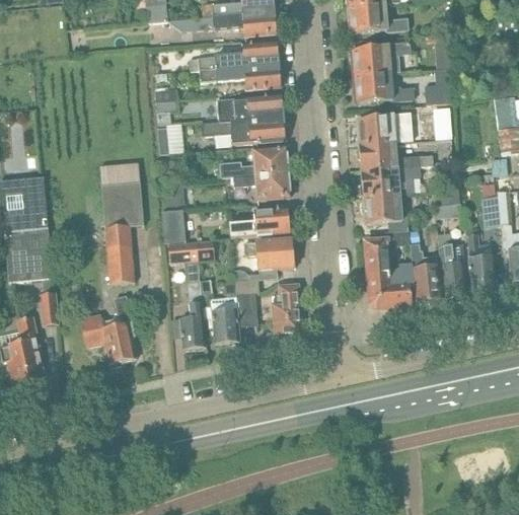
[(145,0),(146,6),(148,22),(168,20),(166,0),(145,0)]
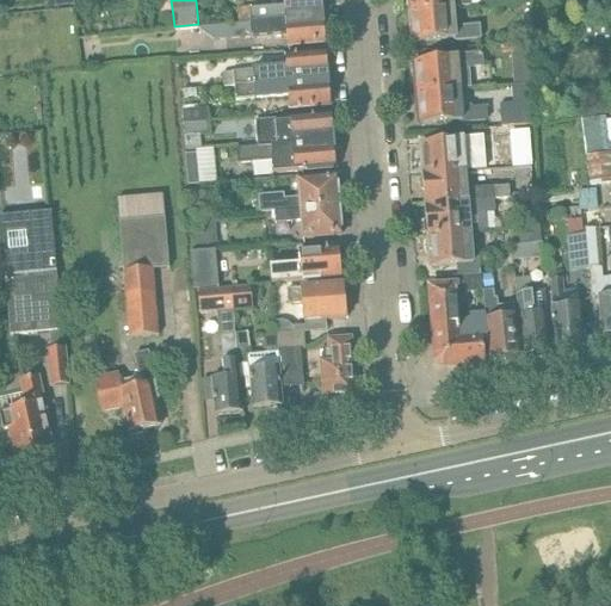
[(252,19),(323,13),(322,0),(284,0),(284,2),(251,5),(252,19)]
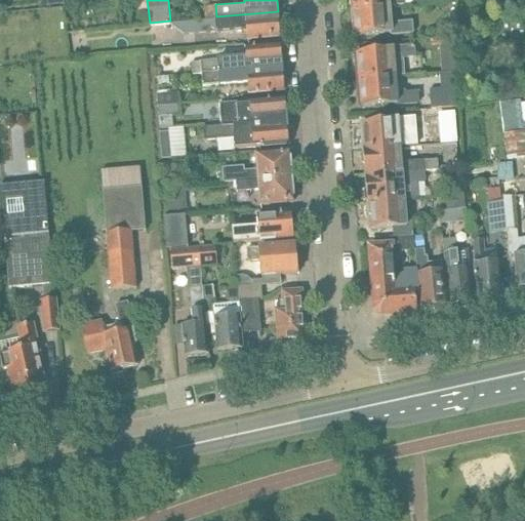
[(392,23),(390,2),(353,5),(354,23),(355,23),(356,33),(392,30),(392,31),(412,29),(411,17),(398,18),(399,22),(392,23)]
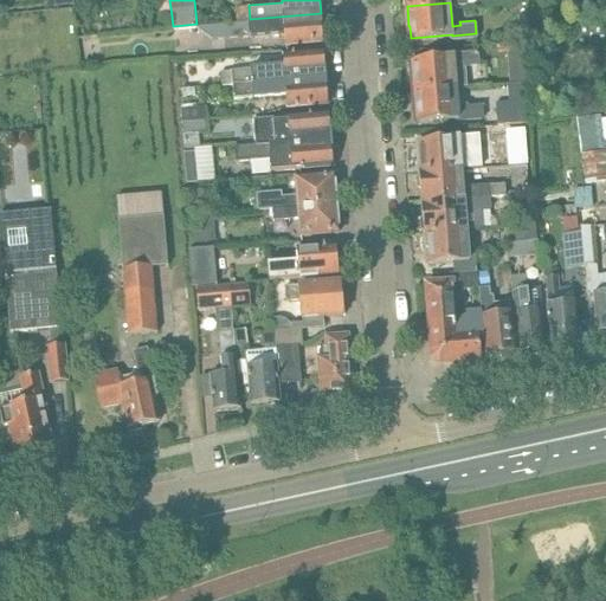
[(321,13),(250,19),(223,20),(223,32),(284,27),(285,41),(322,39),(321,13)]
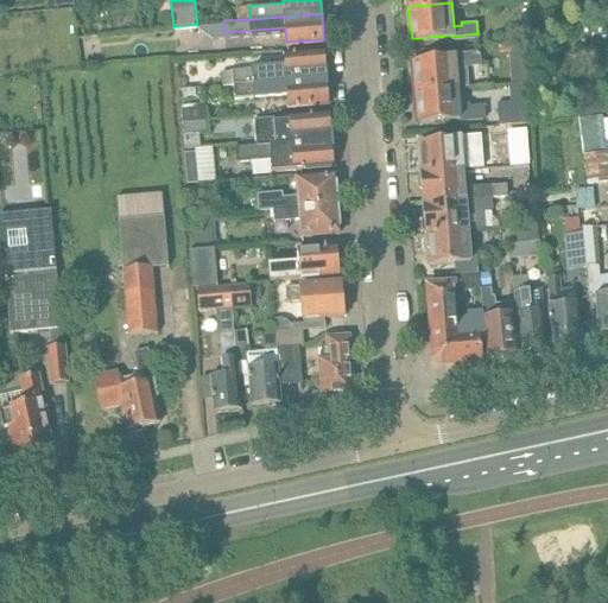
[(233,82),(327,75),(324,48),(284,51),(284,63),(232,68),(233,82)]
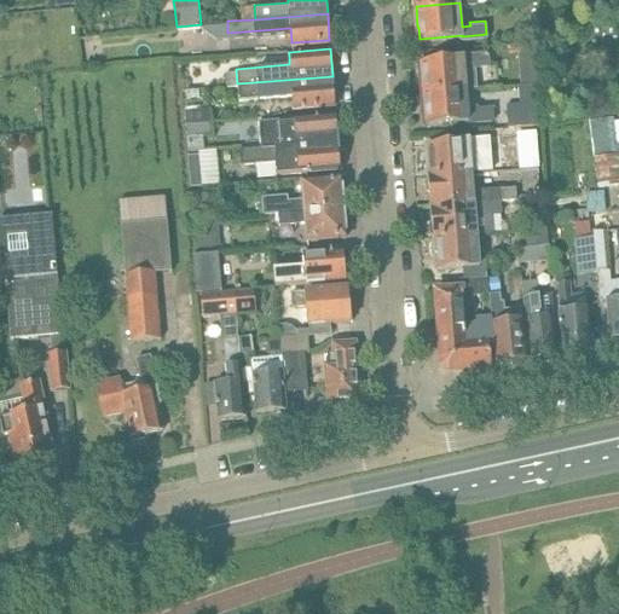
[(422,90),(467,86),(464,59),(473,59),(473,64),(487,63),(487,51),(463,52),(463,54),(421,57),(422,69),(421,69),(422,90)]
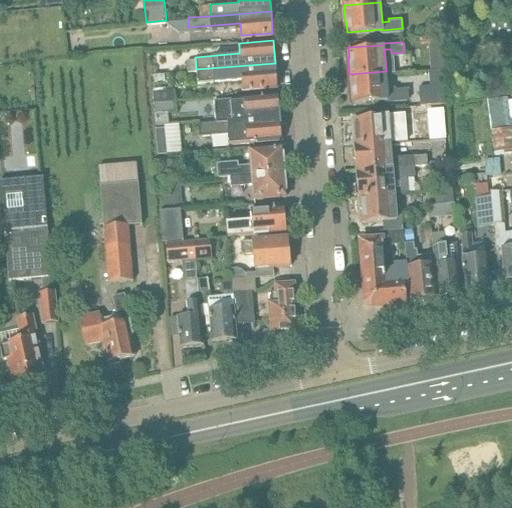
[(443,56),(430,57),(431,67),(443,66),(443,56)]
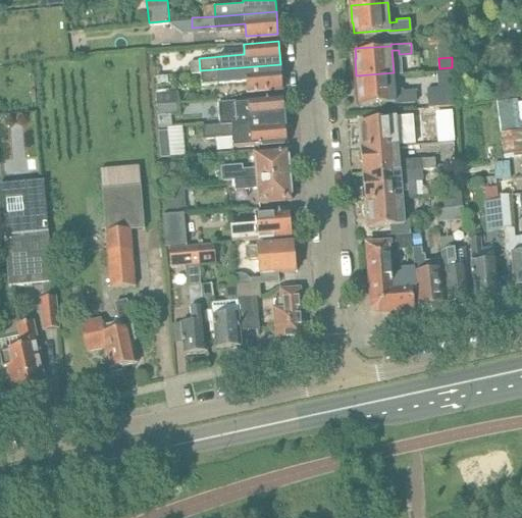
[(280,64),(200,70),(201,82),(247,78),(248,90),(282,87),(280,64)]
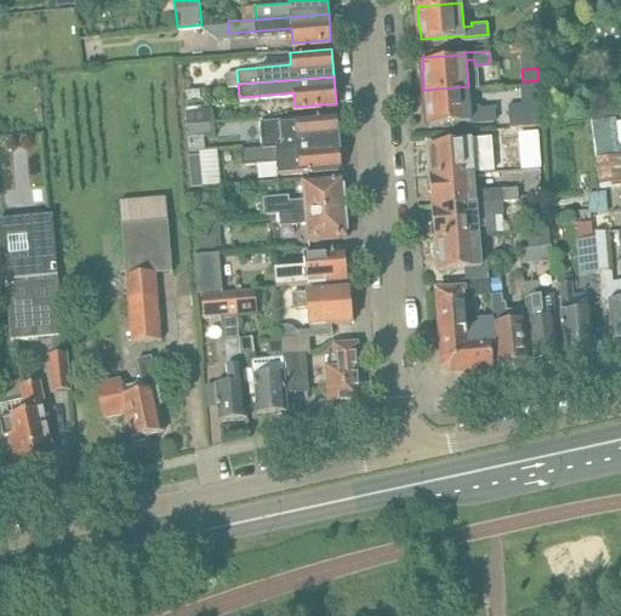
[(468,86),(423,90),(426,110),(427,109),(428,121),(469,118),(469,119),(494,118),(493,104),(477,106),(478,109),(469,110),(468,86)]
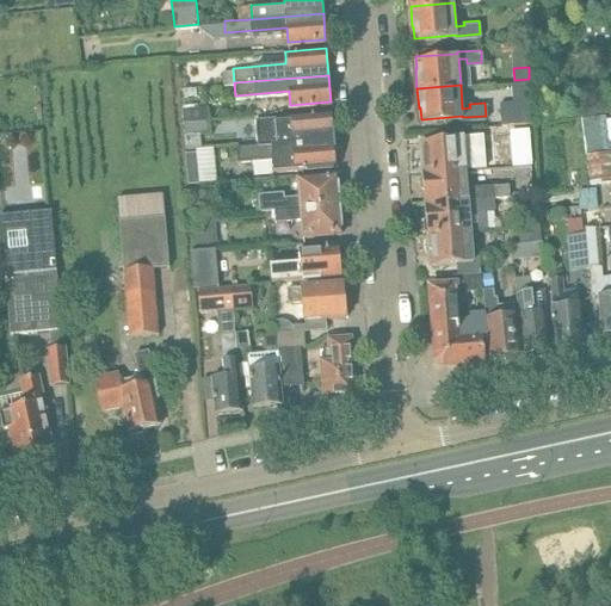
[(530,118),(528,99),(503,101),(504,121),(530,118)]
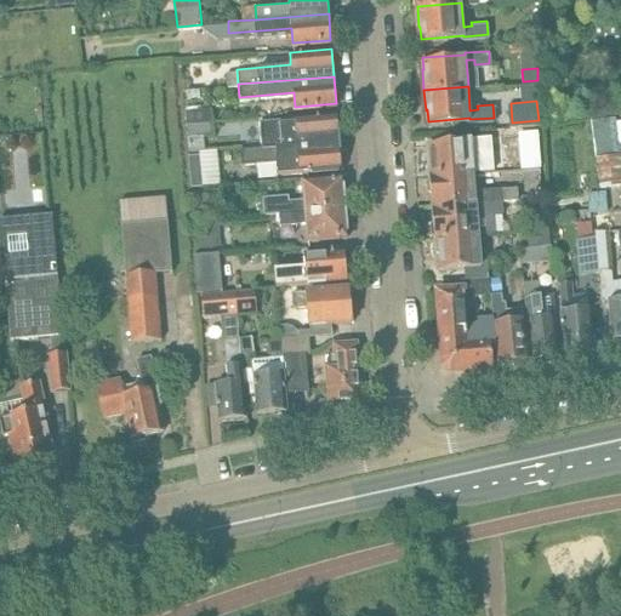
[(187,119),(212,118),(211,104),(186,106),(187,119)]
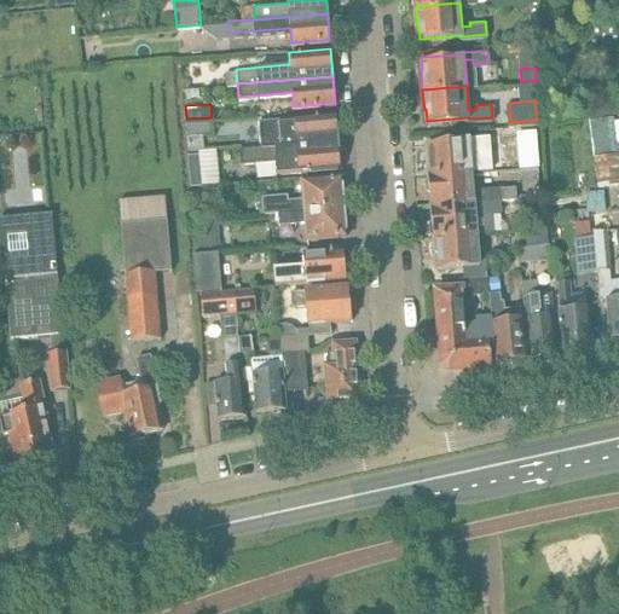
[(262,144),(337,138),(335,113),(294,115),(294,127),(261,129),(262,144)]
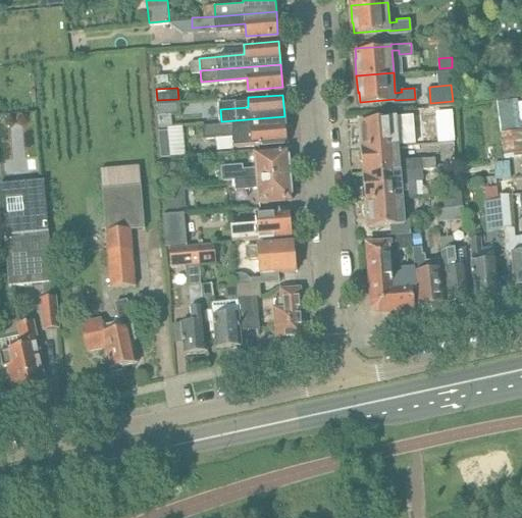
[(521,154),(521,134),(517,97),(496,100),(504,157),(521,154)]
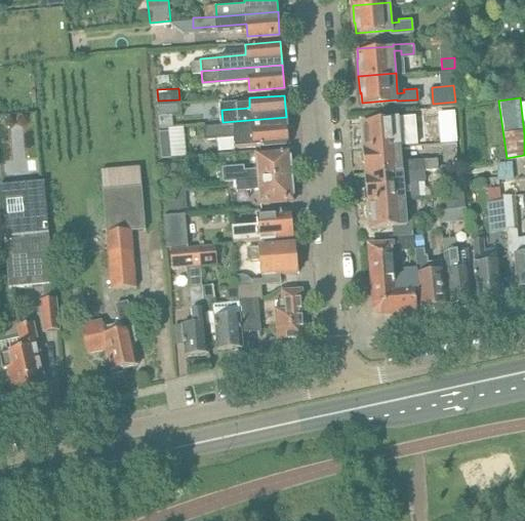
[(179,99),(157,102),(158,112),(180,110),(179,99)]
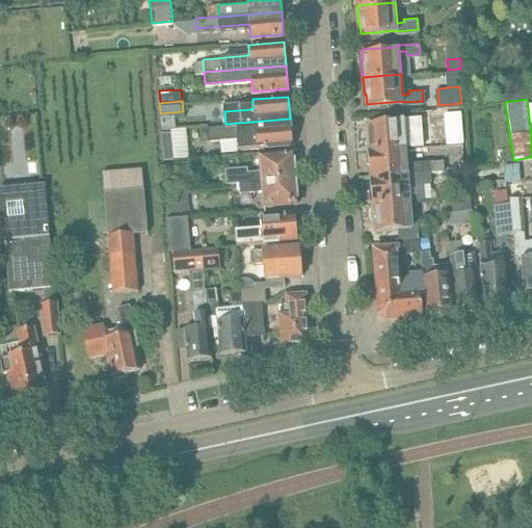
[(369,148),(405,144),(404,123),(410,123),(411,127),(442,125),(441,112),(424,113),(424,114),(402,116),(402,117),(367,121),(369,148)]
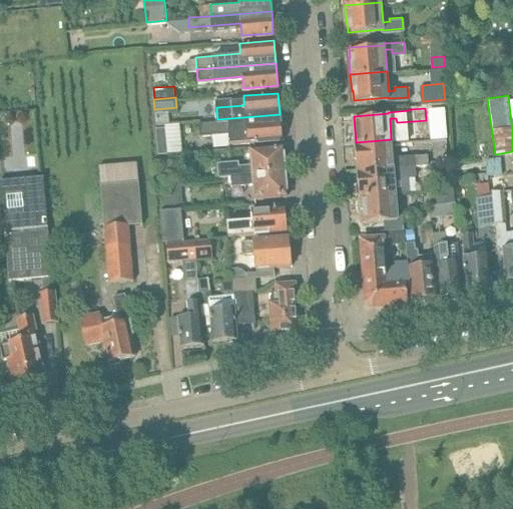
[(280,114),(217,119),(198,121),(199,133),(228,130),(229,142),(282,137),(280,114)]
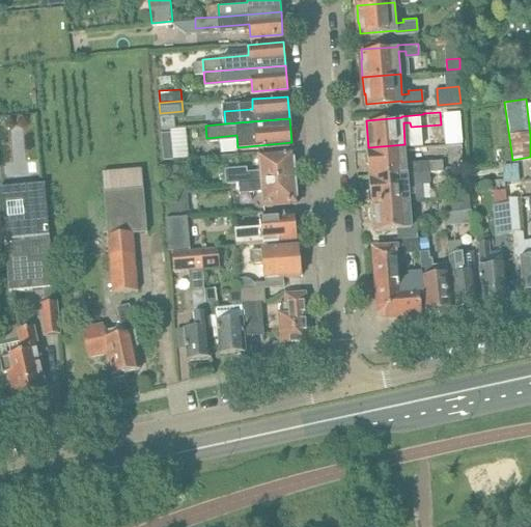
[(175,156),(173,130),(163,131),(165,157),(175,156)]
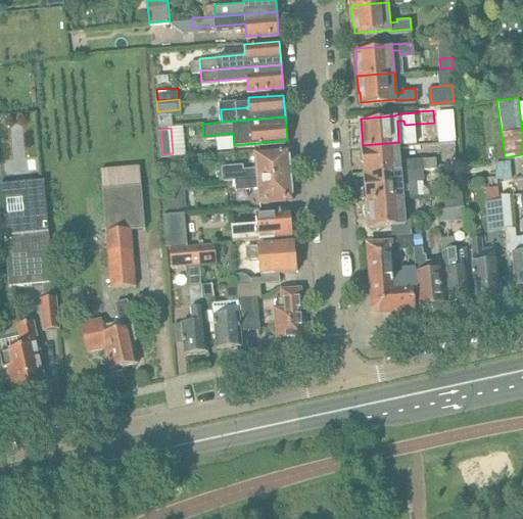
[(398,142),(363,145),(362,145),(364,172),(422,168),(435,167),(434,156),(407,158),(408,162),(400,162),(398,142)]
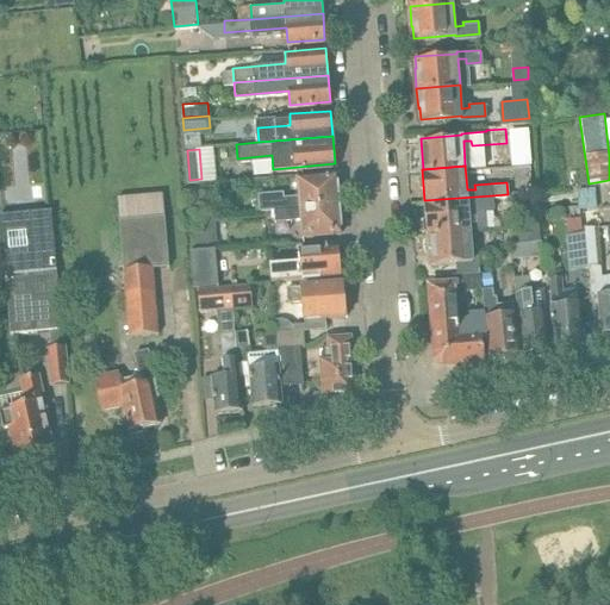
[(273,205),(338,200),(336,173),(297,176),(298,192),(273,194),(272,192),(257,193),(257,207),(273,205)]
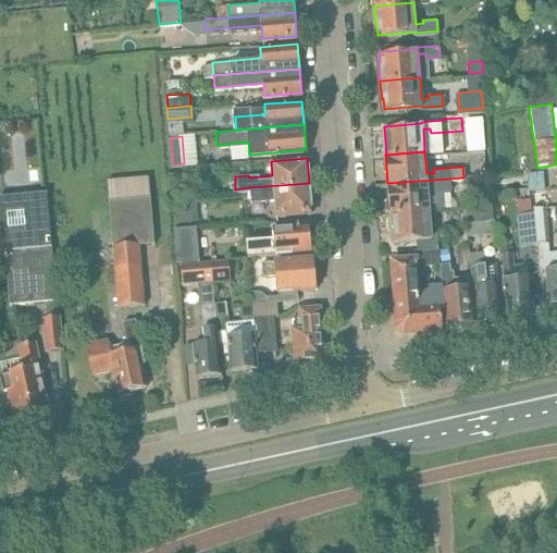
[(109,199),(151,196),(149,176),(108,181),(109,199)]
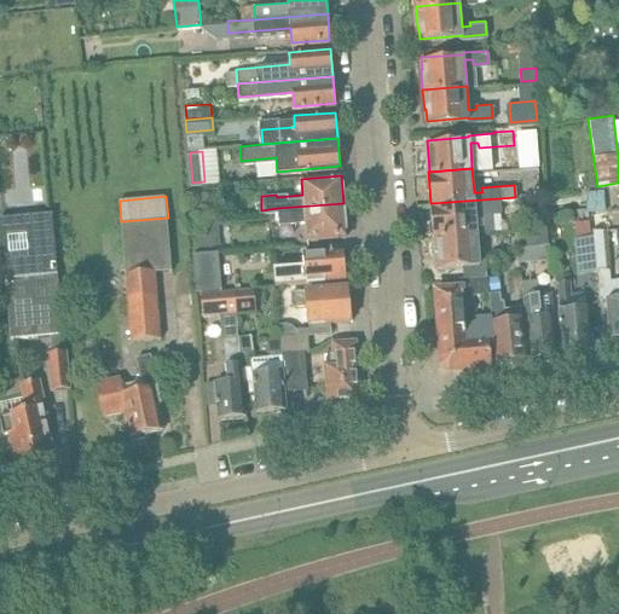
[(499,198),(431,203),(433,236),(434,235),(476,232),(475,204),(482,204),(484,210),(501,209),(499,198)]
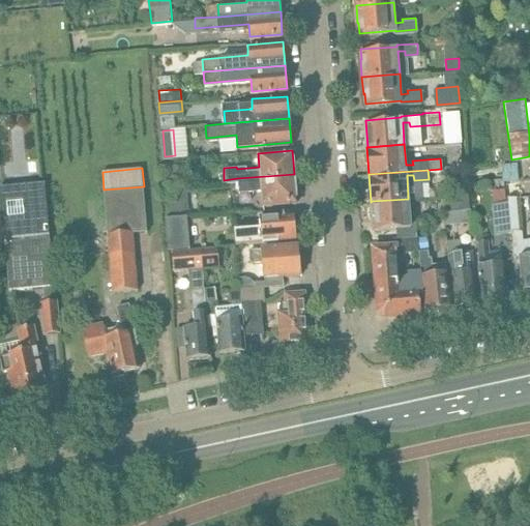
[(296,201),(294,174),(237,178),(238,188),(261,187),(262,203),(296,201)]
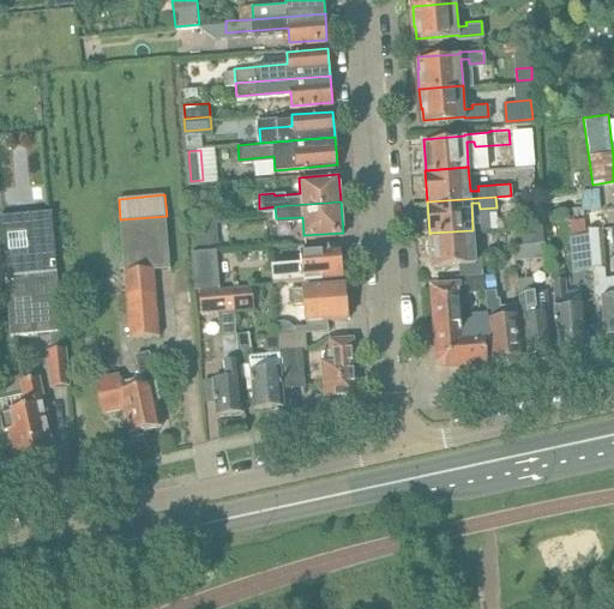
[(0,235),(4,273),(56,269),(50,209),(0,213),(0,235)]
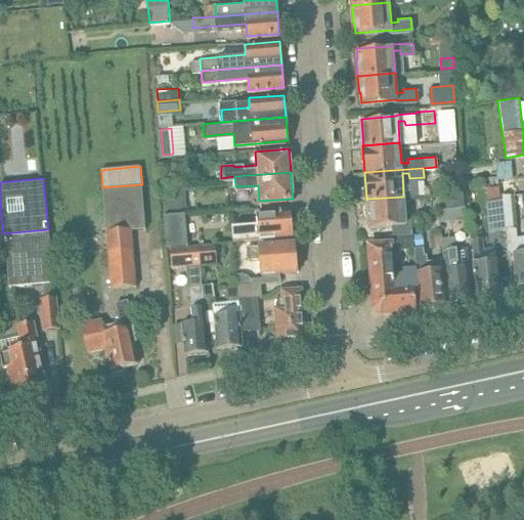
[(146,226),(142,184),(102,187),(113,287),(136,285),(131,227),(146,226)]
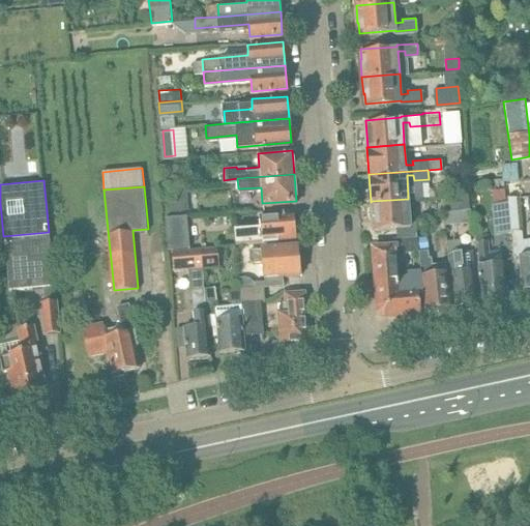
[(467,192),(449,194),(450,210),(469,208),(467,192)]
